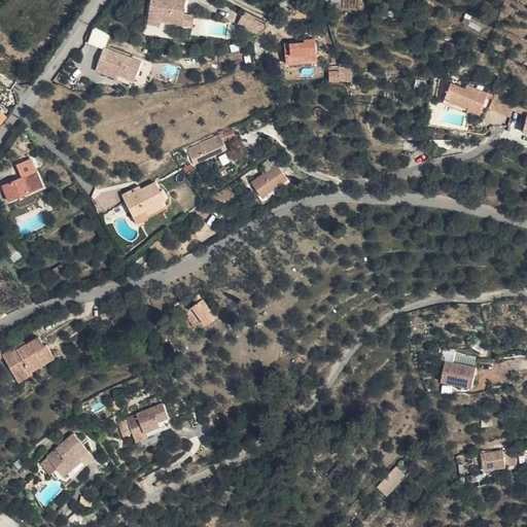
[(148,0),(146,13),(159,16),(157,21),(179,26),(181,14),(184,0),(148,0)]
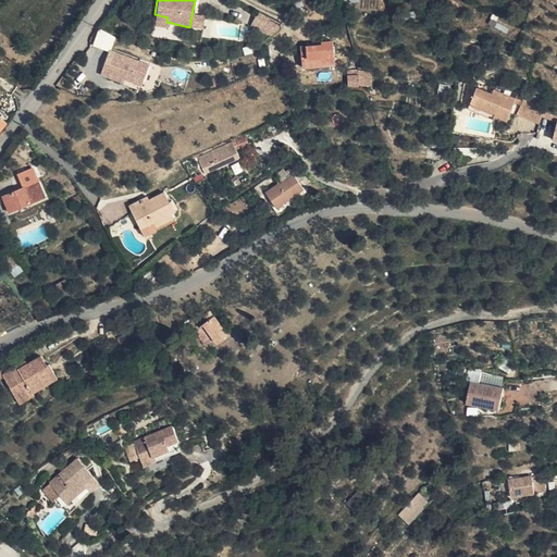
[(168,17),(155,14),(152,23),(166,26),(166,22),(168,17)]
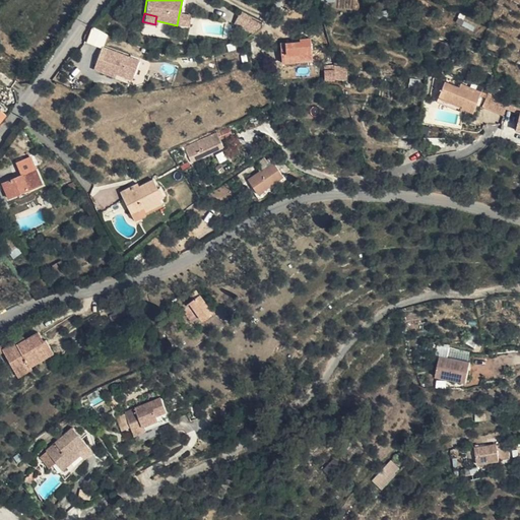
[(190,16),(179,14),(177,25),(188,27),(190,16)]
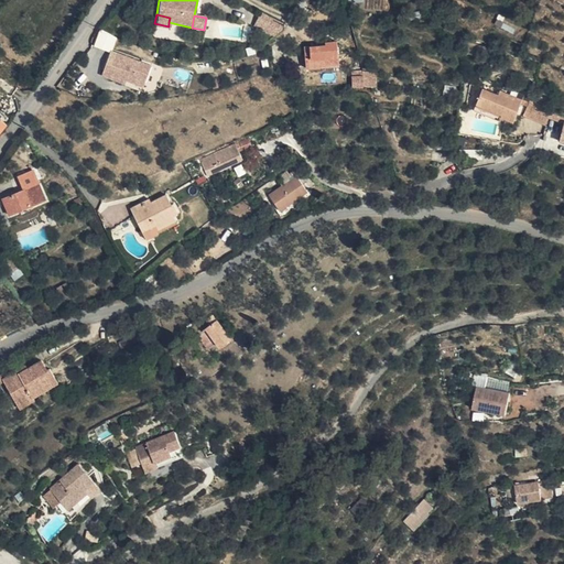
[(256,30),(273,41),(279,36),(283,28),(262,17),(256,30)]
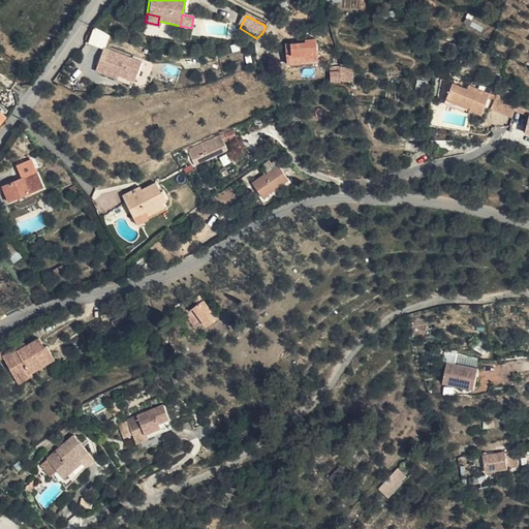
[(88,42),(104,50),(110,34),(93,28),(88,42)]
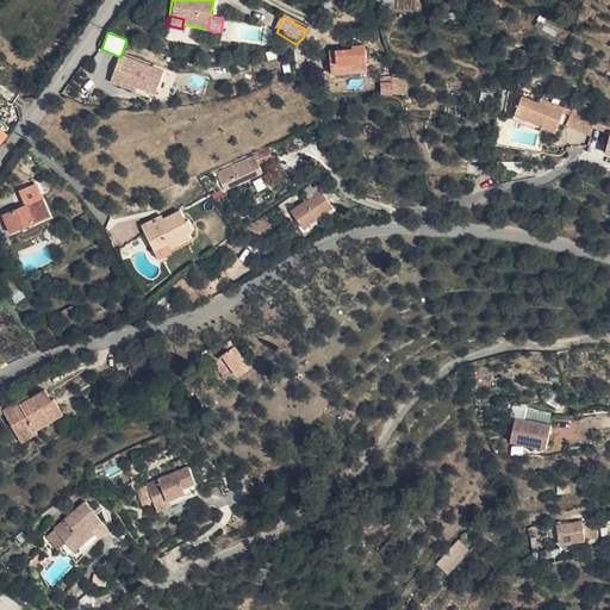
[(329,76),(365,73),(362,48),(327,53),(329,76)]
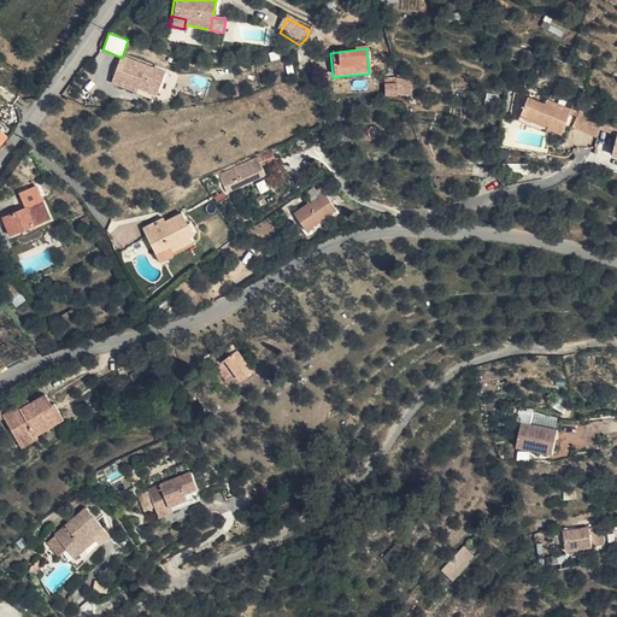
[(115,84),(140,92),(144,84),(160,89),(168,70),(124,56),(115,84)]
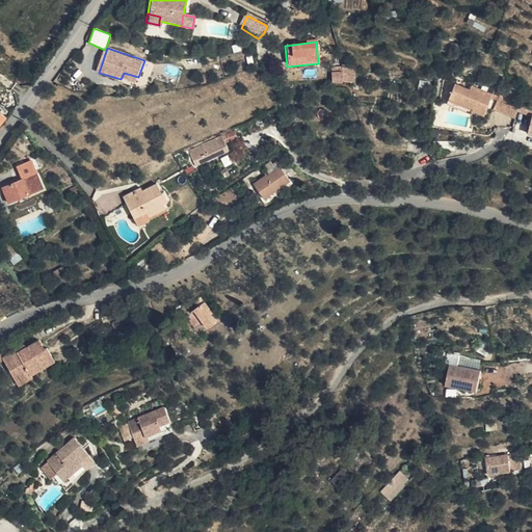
[(340,67),(344,81),(353,80),(351,65),(340,67)]
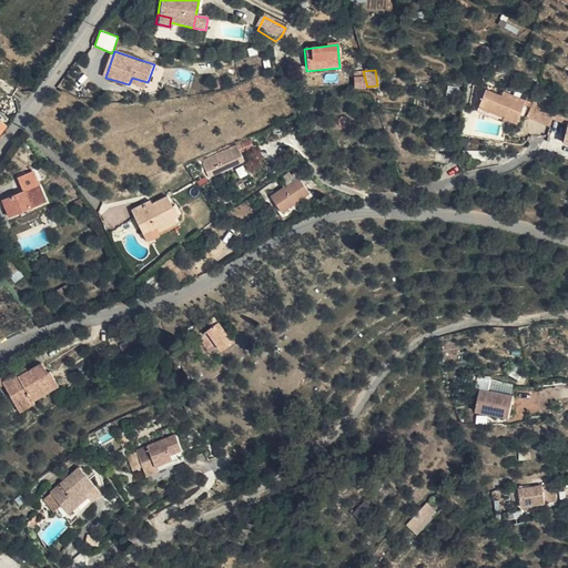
[(355,89),(367,87),(363,71),(353,72),(355,89)]
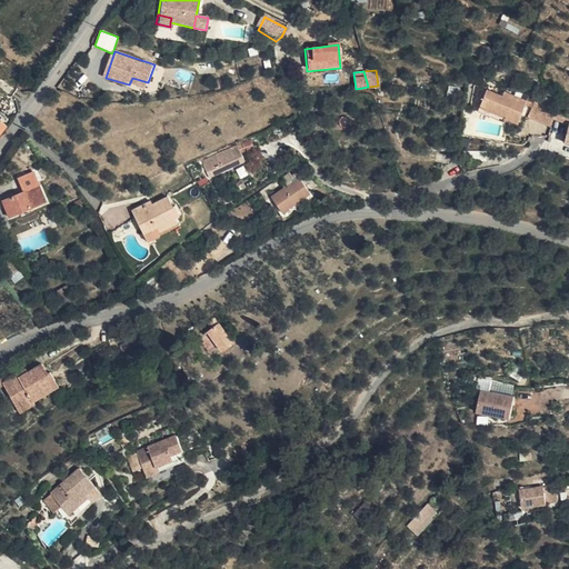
[(485,87),(479,102),(508,110),(507,113),(520,118),(526,97),(485,87)]
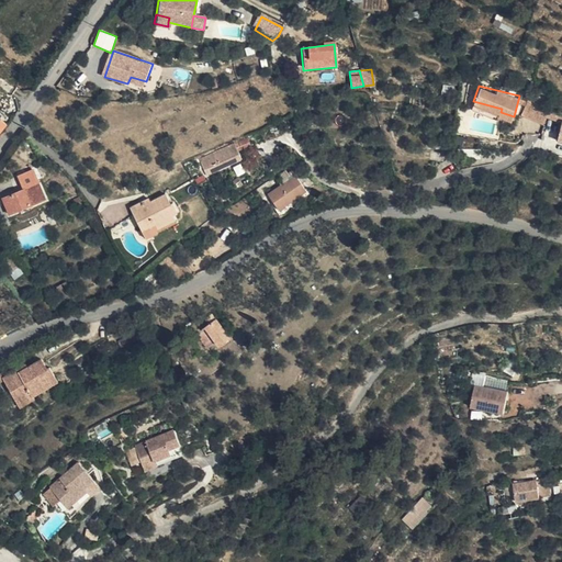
[(523,108),(544,114),(548,103),(527,96),(523,108)]
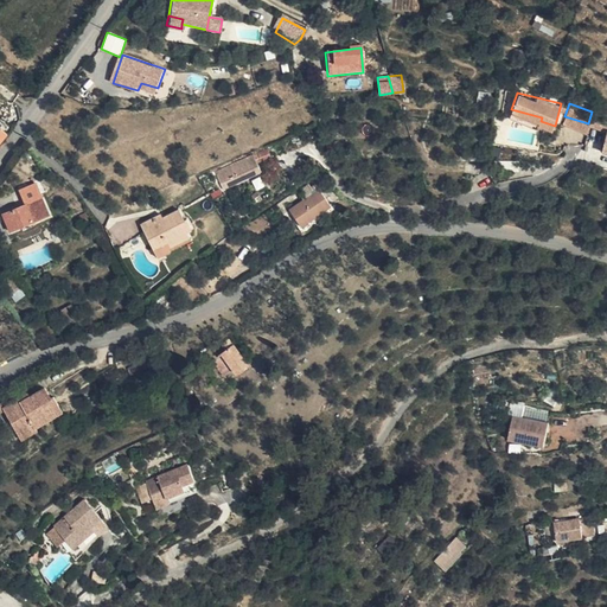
[(542,117),(511,109),(509,116),(540,126),(541,121),(542,117)]
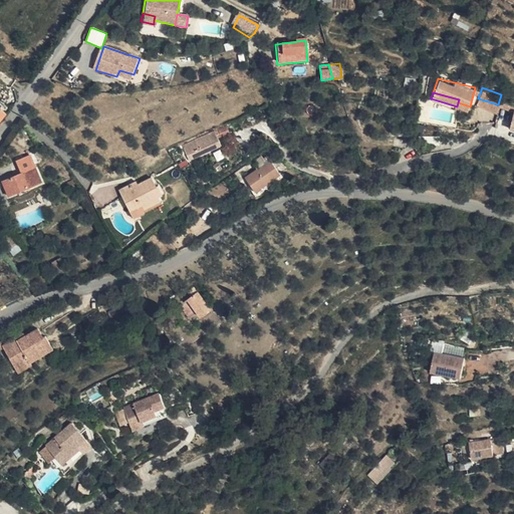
[(0,124),(10,111),(0,104),(0,124)]
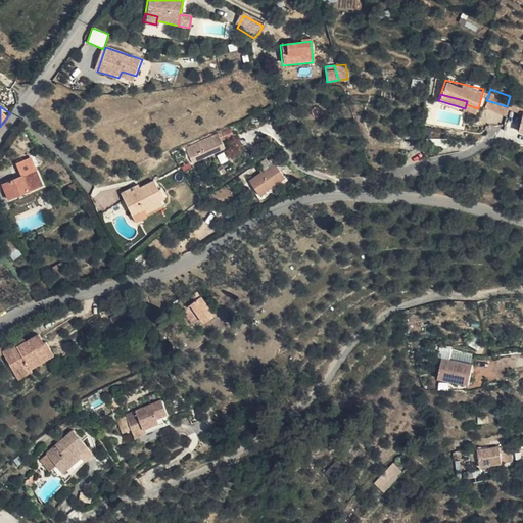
[(220,163),(244,155),(234,127),(220,132),(226,150),(217,153),(220,163)]
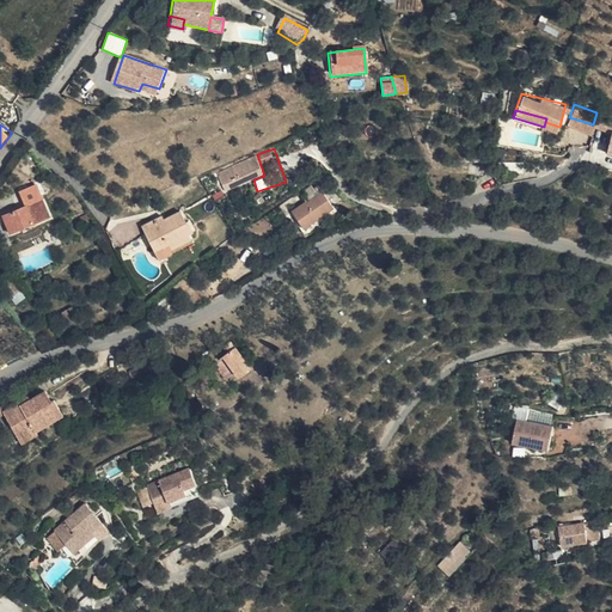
[(218,166),(222,177),(236,173),(238,178),(261,171),(255,153),(218,166)]
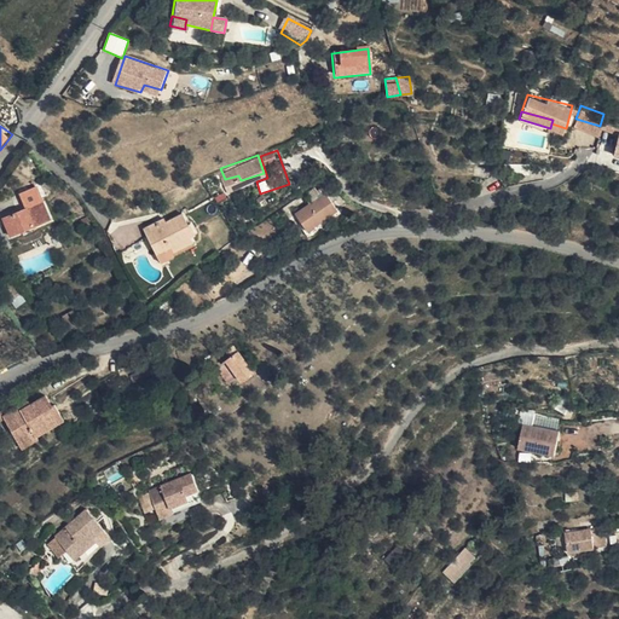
[(238,175),(225,179),(226,185),(241,180),(238,175)]
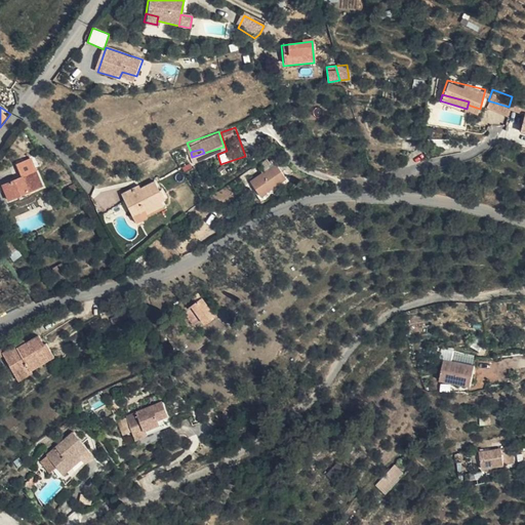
[(243,180),(251,193),(264,185),(266,188),(279,179),(270,164),(243,180)]
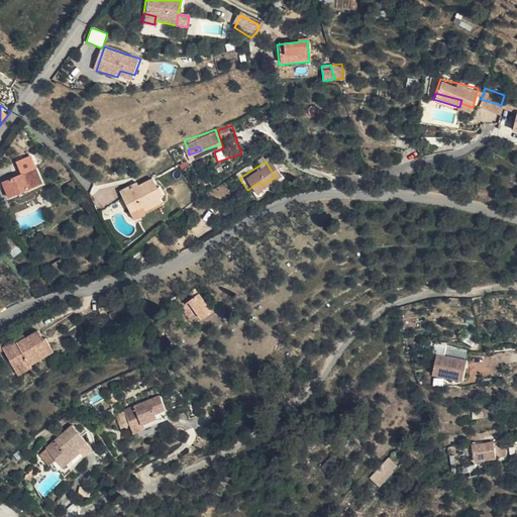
[(11,195),(44,183),(39,170),(6,182),(11,195)]
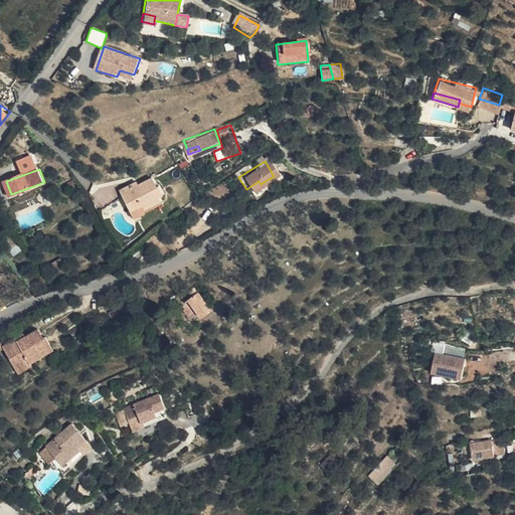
[(147,210),(167,201),(165,194),(167,192),(164,184),(160,186),(157,180),(142,186),(141,183),(124,191),(139,218),(148,214),(147,210)]
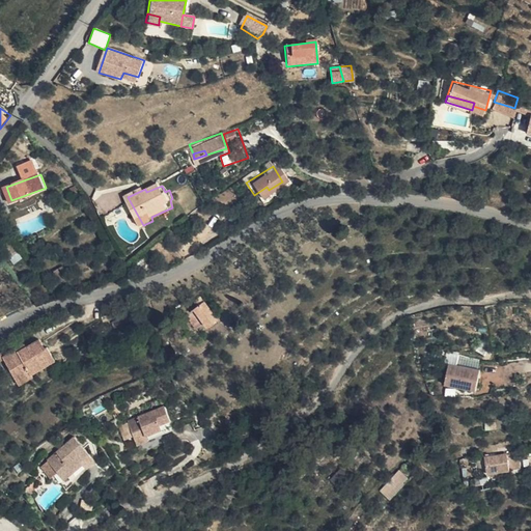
[(267,187),(254,195),(256,197),(269,190),(267,187)]
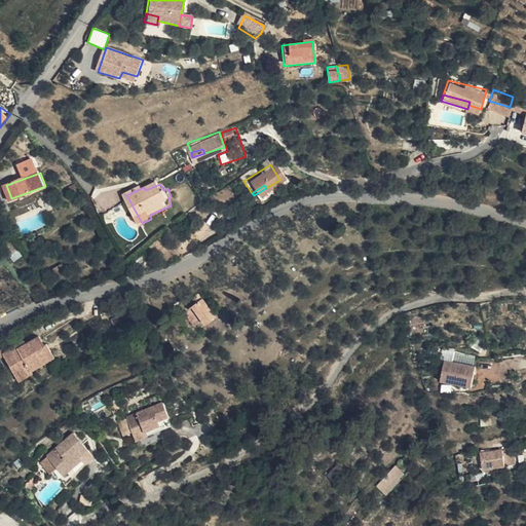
[(196,313),(201,320),(213,311),(200,295),(183,310),(188,318),(196,313)]
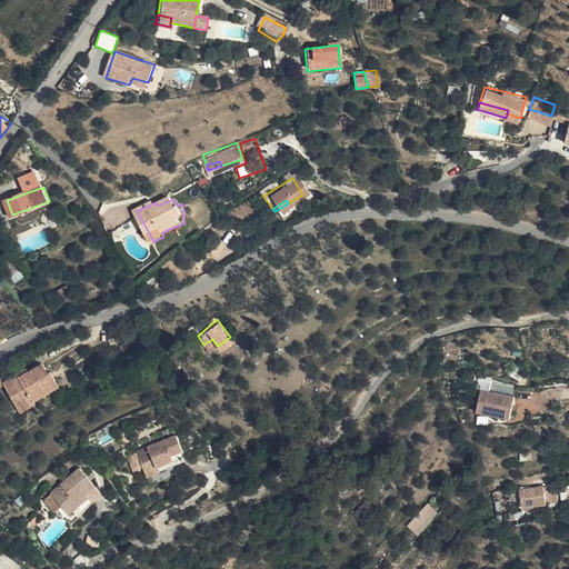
[(0,389),(9,407),(25,399),(28,403),(53,390),(46,373),(41,376),(37,367),(22,375),(15,379),(12,375),(0,381),(0,389)]
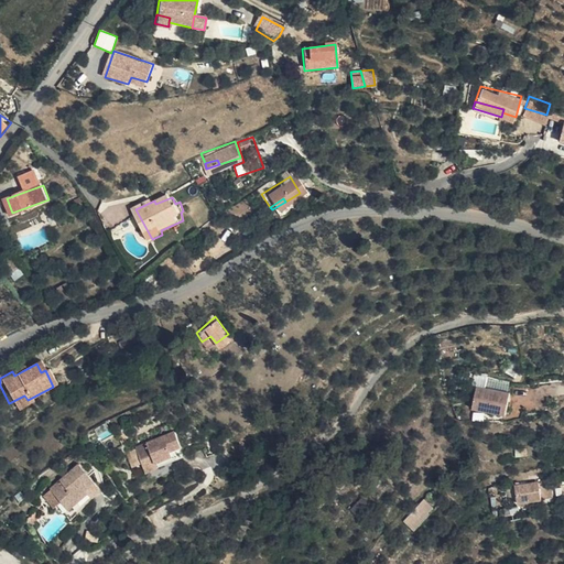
[(469,410),(503,416),(507,394),(473,388),(469,410)]
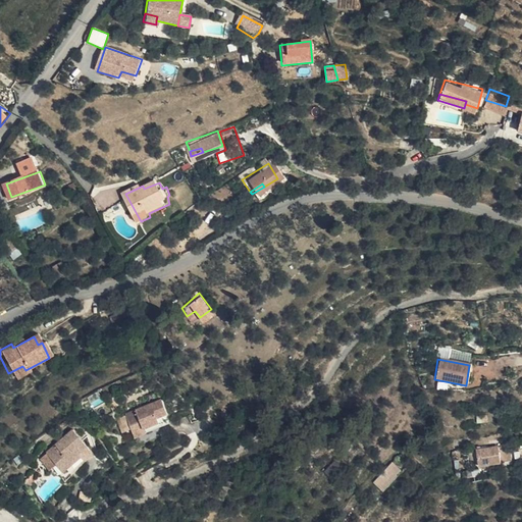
[(22,366),(8,373),(12,381),(28,373),(25,370),(22,366)]
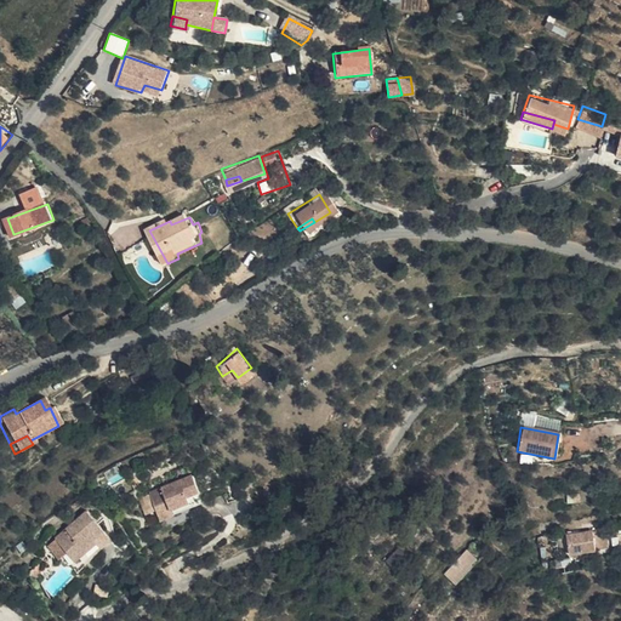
[(152,496),(159,511),(170,506),(172,512),(193,502),(189,497),(201,491),(194,476),(152,496)]
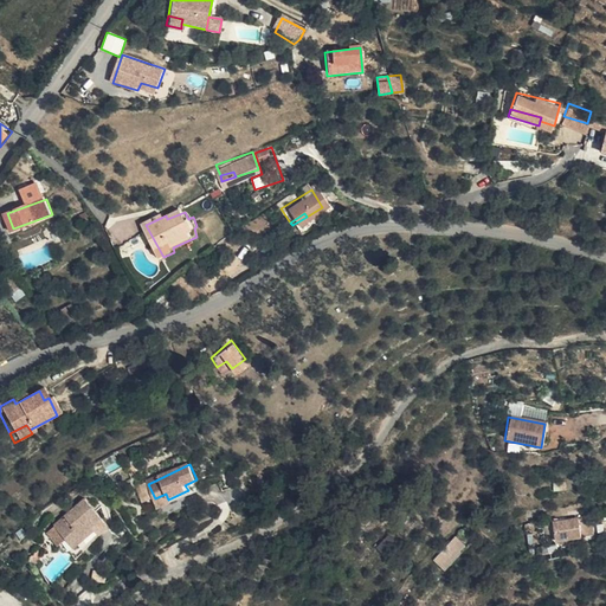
[(141,503),(150,500),(144,482),(135,485),(141,503)]
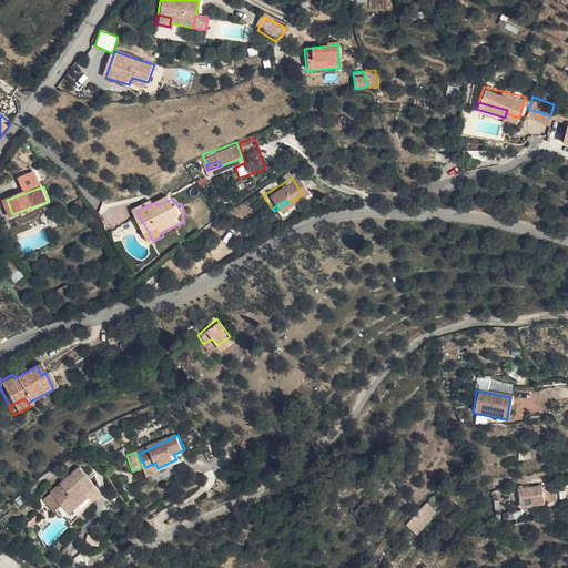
[(97,487),(69,460),(43,487),(64,507),(62,509),(69,516),(97,487)]
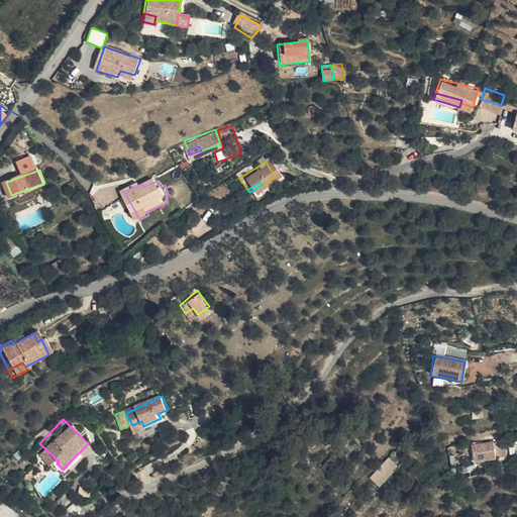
[(141,421),(132,425),(137,434),(145,430),(143,426),(141,421)]
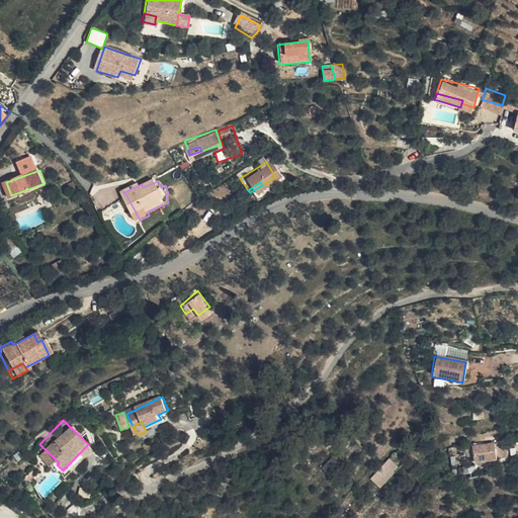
[(472,461),(497,460),(497,453),(506,453),(506,445),(471,447),(472,461)]
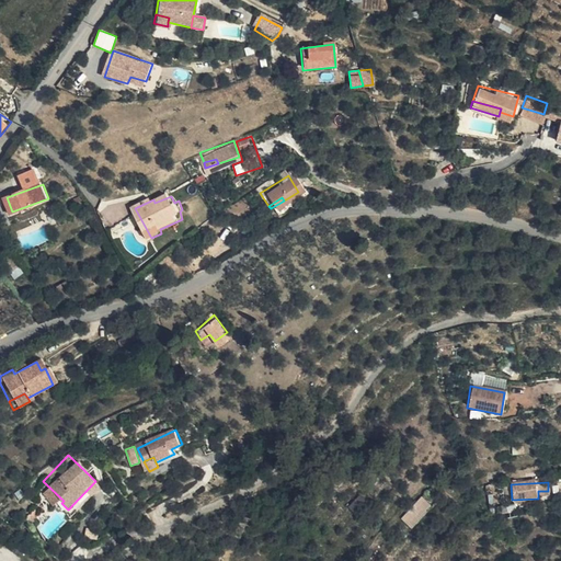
[(24,496),(20,510),(18,512),(22,519),(34,507),(24,496)]
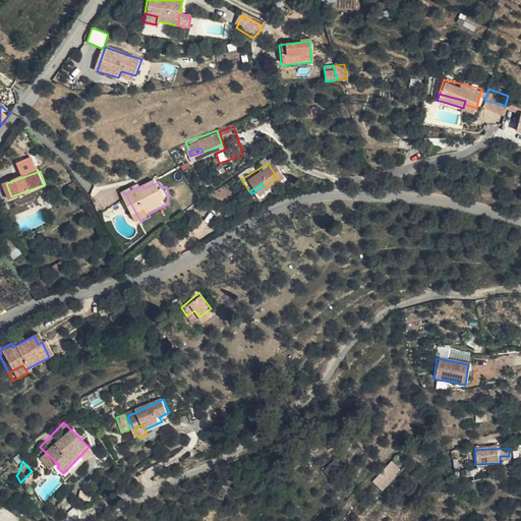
[(377,482),(386,491),(400,477),(398,474),(401,471),(394,463),(377,482)]
